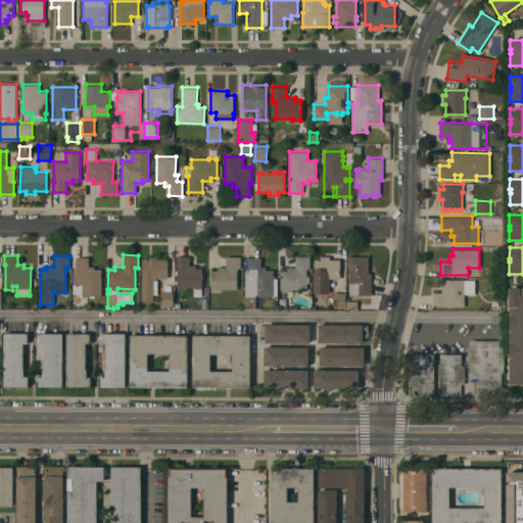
[(147,258),(147,255),(158,255),(158,258),(169,258),(168,278),(157,278),(157,294),(153,294),(153,300),(142,300),(142,277),(142,258),(147,258)]
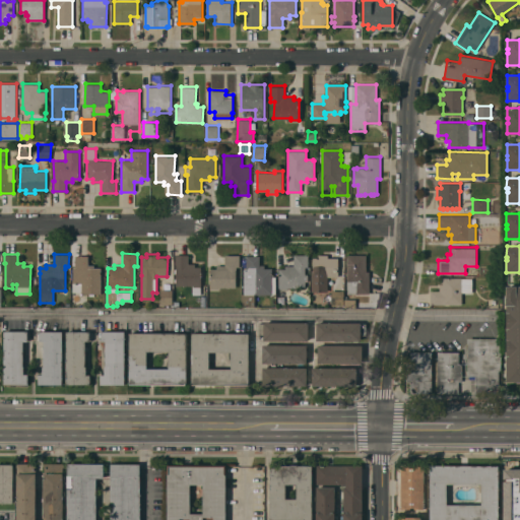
[(188,263),(195,263),(195,266),(201,266),(200,295),(193,295),(193,285),(176,285),(176,281),(175,281),(175,278),(176,278),(176,273),(175,273),(175,269),(176,269),(176,264),(176,254),(189,254),(188,263)]
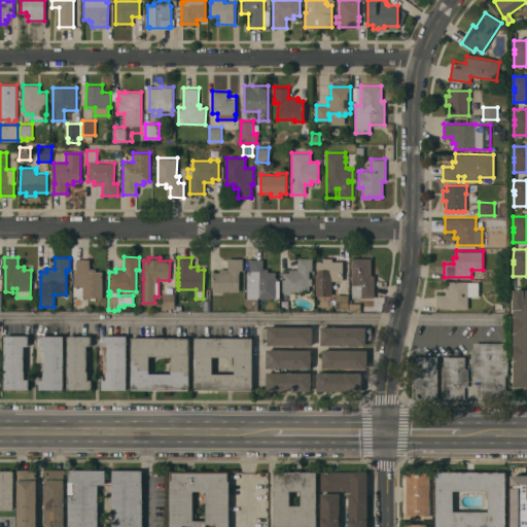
[(283,272),(289,272),(289,269),(297,269),(297,257),(312,257),(312,270),(309,270),(309,278),(312,278),(312,284),(309,284),(309,291),(291,291),(291,292),(283,292),(283,290),(283,272)]
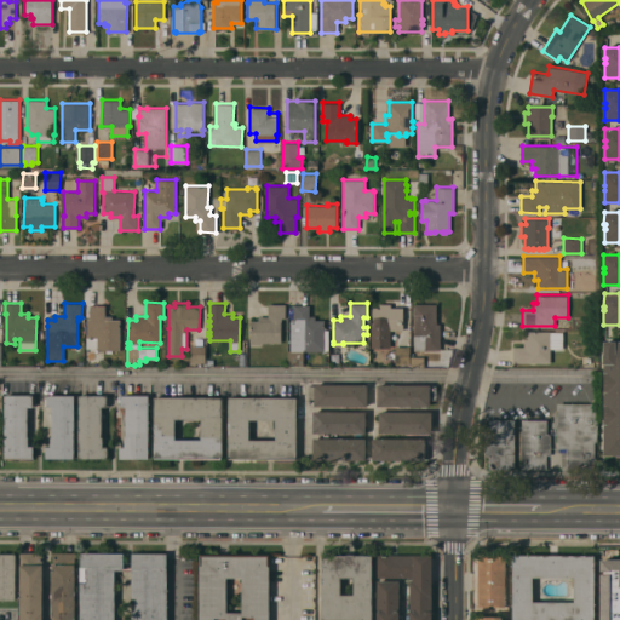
[(372,322),(373,322),(373,303),(391,303),(391,308),(403,306),(403,327),(391,327),(391,348),(372,348),(372,322)]
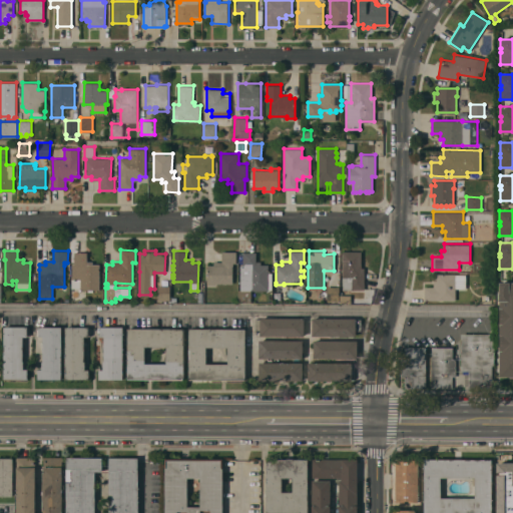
[(365,290),(343,290),(343,251),(361,250),(362,268),(365,268),(365,290)]
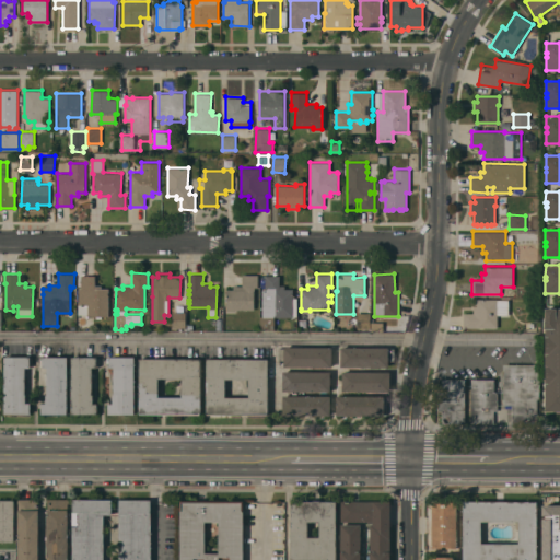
[(108,316),(102,316),(102,318),(96,318),(96,316),(89,316),(89,314),(78,314),(78,304),(79,304),(79,288),(81,288),(81,275),(95,275),(95,286),(102,286),(102,288),(108,288),(108,316)]
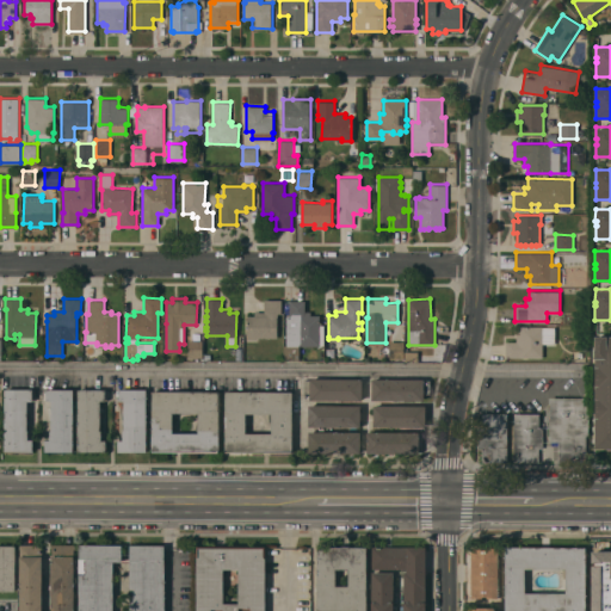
[(282,300),(282,313),(278,313),(278,338),(257,338),(257,339),(247,339),(248,315),(254,315),(254,312),(265,312),(265,300),(282,300)]
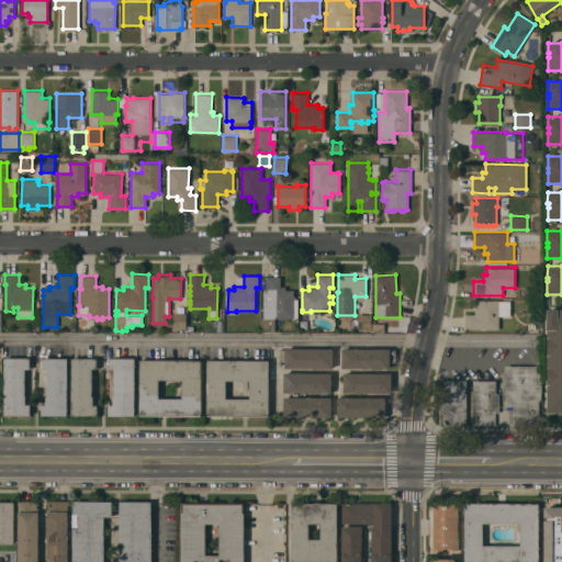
[(263,290),(267,290),(267,276),(281,276),(280,285),(285,285),(285,290),(294,290),(294,299),(299,299),(299,317),(276,317),(276,330),(261,330),(261,317),(263,317),(263,290)]
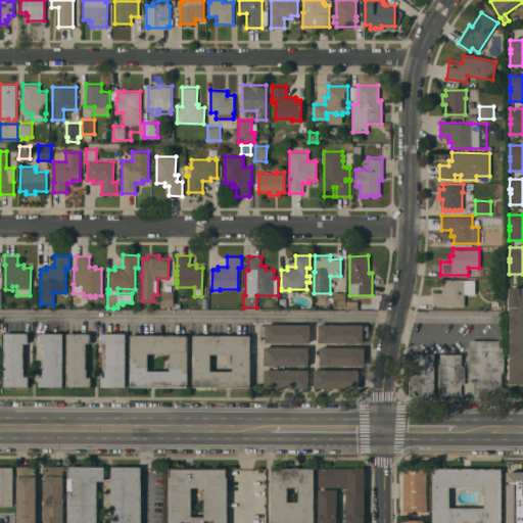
[(475,280),(475,293),(464,293),(464,305),(461,305),(461,306),(458,306),(458,305),(452,305),(452,306),(447,306),(447,305),(432,305),(432,292),(441,292),(441,285),(444,285),(444,279),(464,279),(464,280),(470,280),(475,280)]
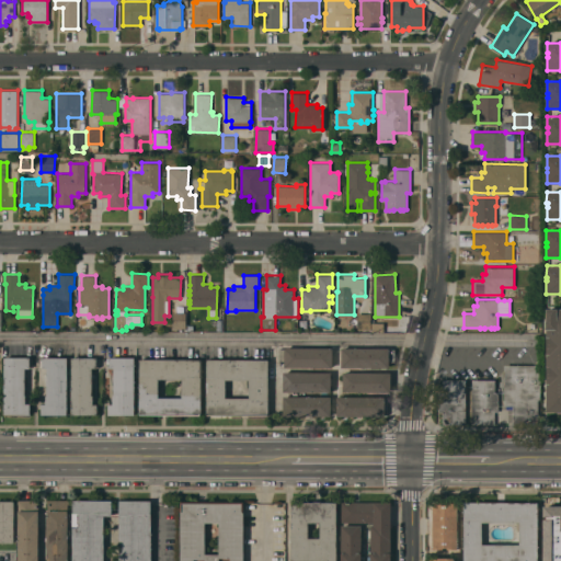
[(560,412),(558,412),(547,412),(547,309),(560,309),(560,412)]
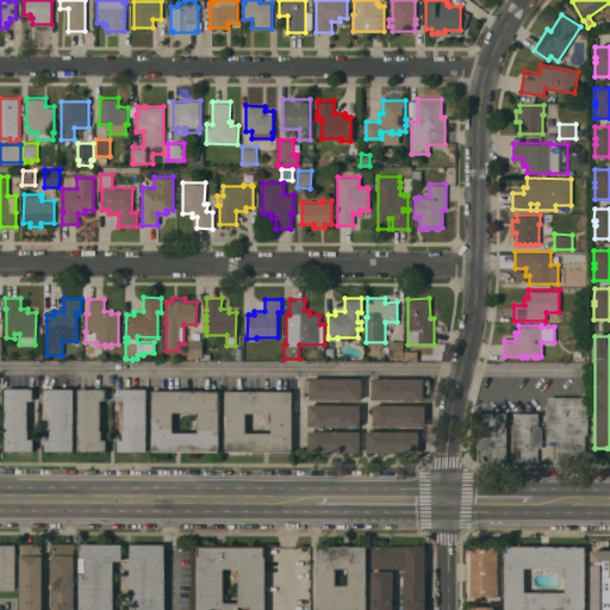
[(203,340),(203,356),(187,356),(188,338),(203,340)]
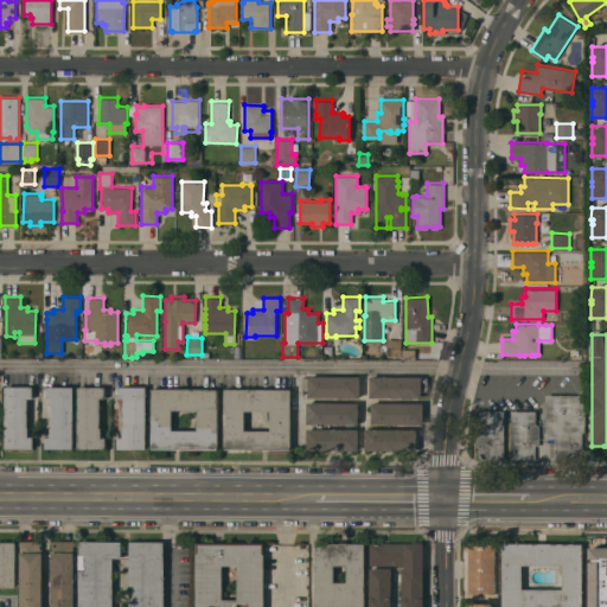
[(402,356),(387,356),(387,339),(402,339),(402,349),(402,356)]
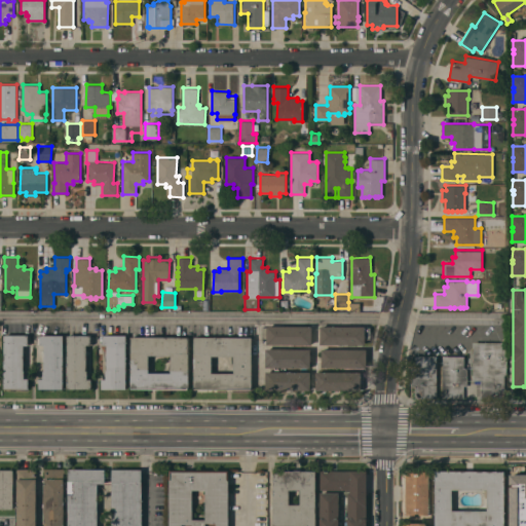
[(348,302),(361,302),(361,310),(348,310),(348,308),(348,302)]
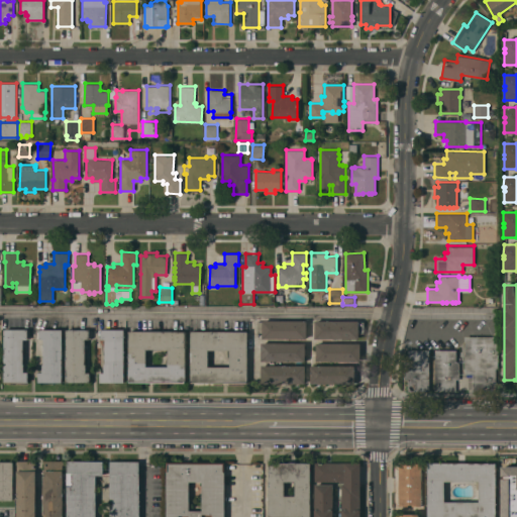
[(263,338),(263,332),(257,332),(257,321),(263,321),(263,320),(306,320),(306,338),(263,338)]
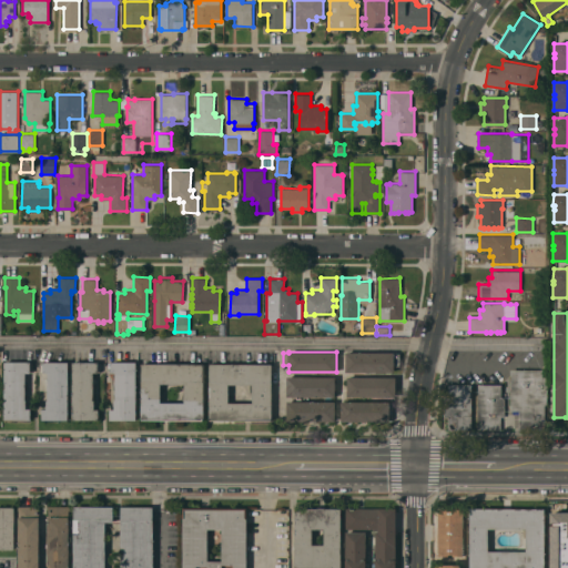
[(394,352),(394,353),(399,353),(399,365),(394,365),(394,372),(346,372),(346,352),(394,352)]
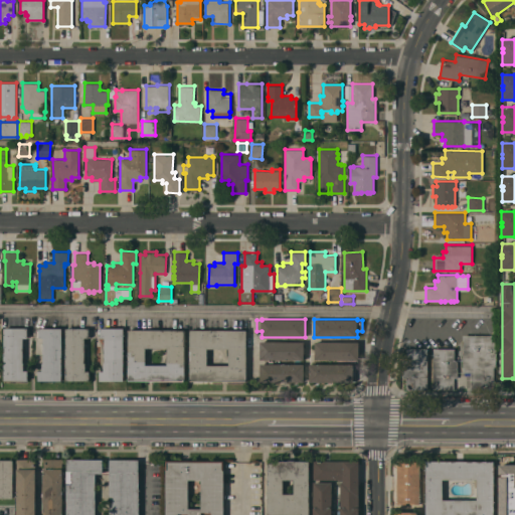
[(4,380),(4,327),(27,328),(27,329),(30,329),(29,336),(28,336),(28,338),(23,337),(23,342),(25,342),(25,345),(23,345),(23,362),(23,370),(28,370),(28,380),(4,380)]
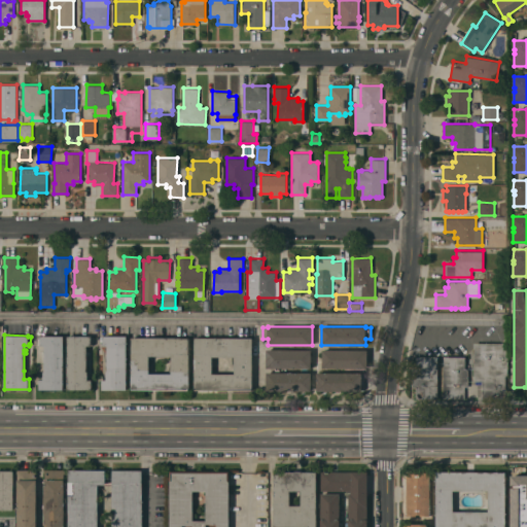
[(64,336),(63,389),(39,389),(39,379),(43,379),(43,371),(44,371),(44,354),(41,354),(41,351),(44,351),(44,345),(40,345),(40,344),(38,344),(38,336),(64,336)]
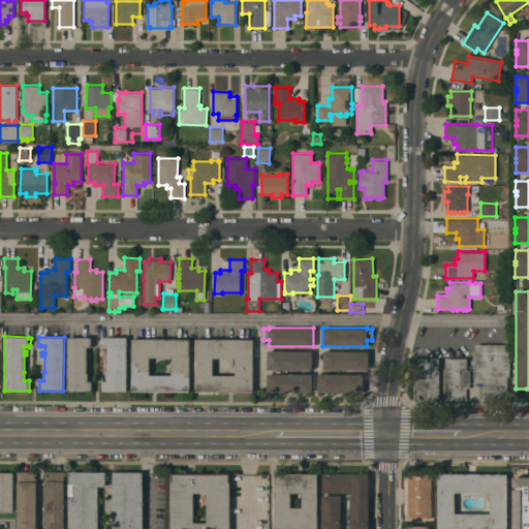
[(67,391),(67,337),(91,337),(93,337),(93,346),(92,346),(87,346),(87,351),(89,352),(89,355),(87,355),(87,372),(88,372),(88,381),(92,381),(92,391),(67,391)]
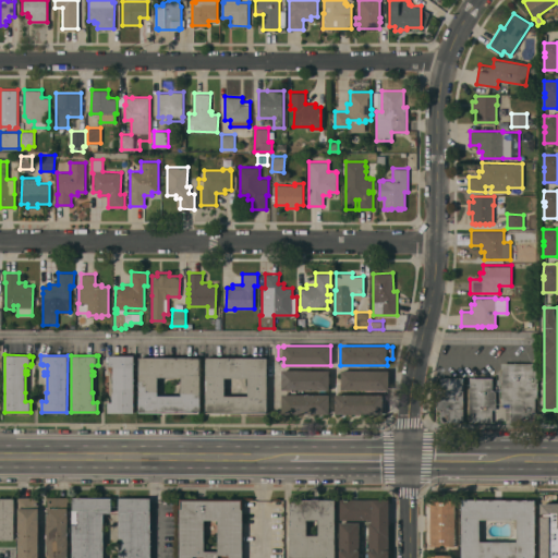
[(107,355),(134,355),(134,412),(108,412),(108,402),(112,402),(112,393),(113,393),(113,375),(110,375),(110,372),(113,372),(113,365),(108,365),(107,365),(107,355)]
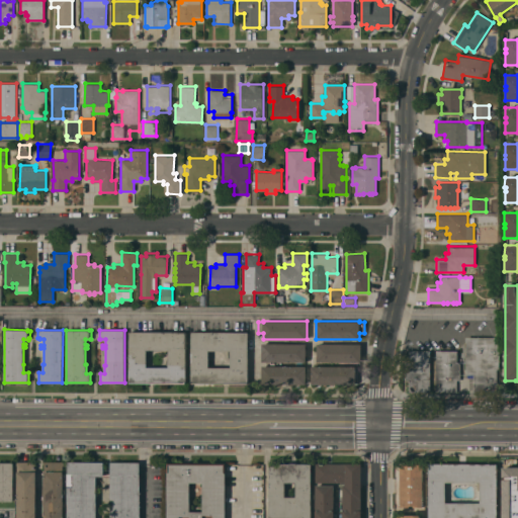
[(128,382),(130,331),(186,332),(185,382),(128,382)]
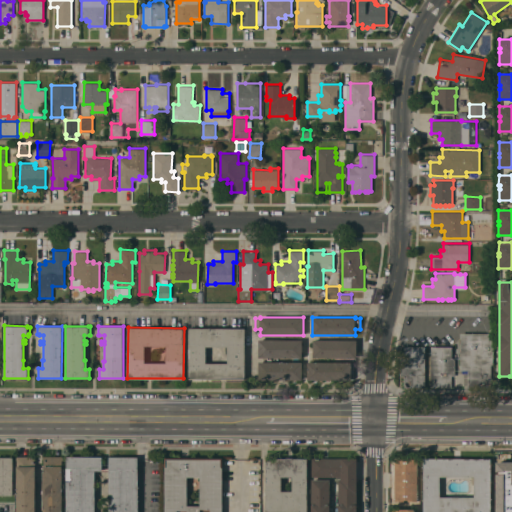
[(188,378),(189,327),(245,328),(244,378),(188,378)]
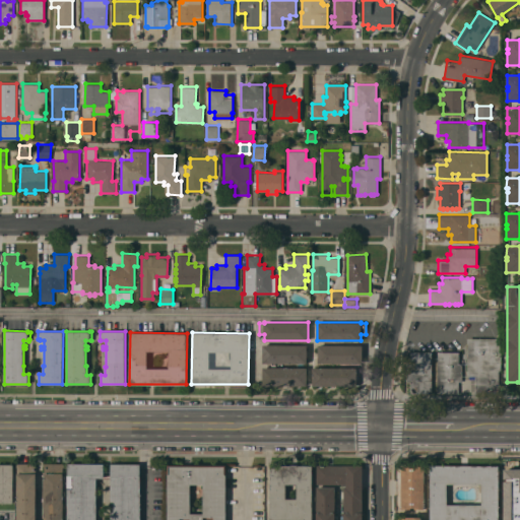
[(497,338),(497,342),(501,342),(501,370),(499,370),(499,392),(475,392),(475,379),(469,379),(469,376),(467,376),(467,338),(497,338)]
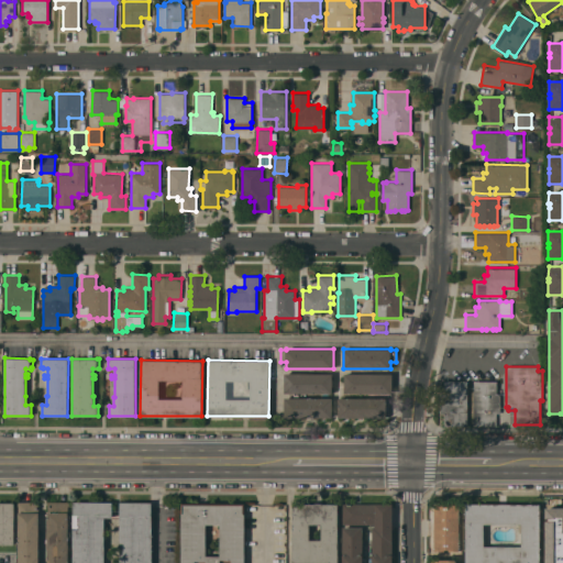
[(285,373),(332,373),(332,393),(285,393),(285,373)]
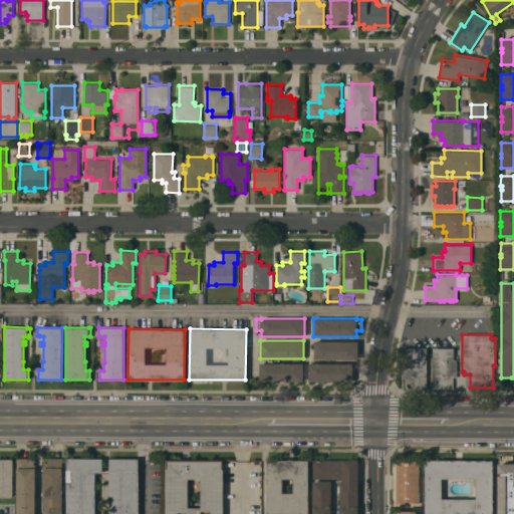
[(357,340),(357,358),(314,358),(314,340),(357,340)]
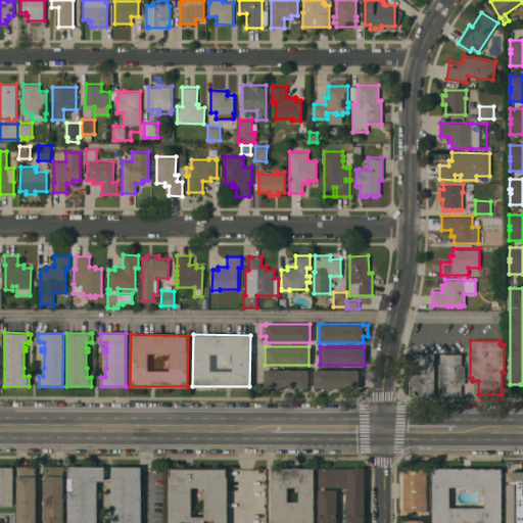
[(434,395),(413,395),(413,383),(410,383),(410,366),(413,366),(413,353),(434,353),(434,395)]
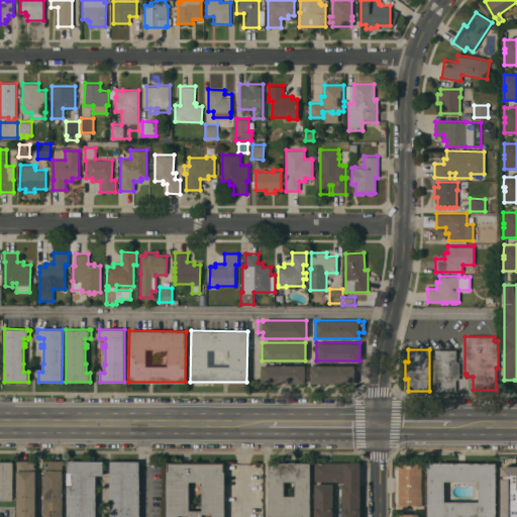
[(435,391),(435,349),(455,349),(455,362),(459,362),(458,379),(455,379),(455,391),(435,391)]
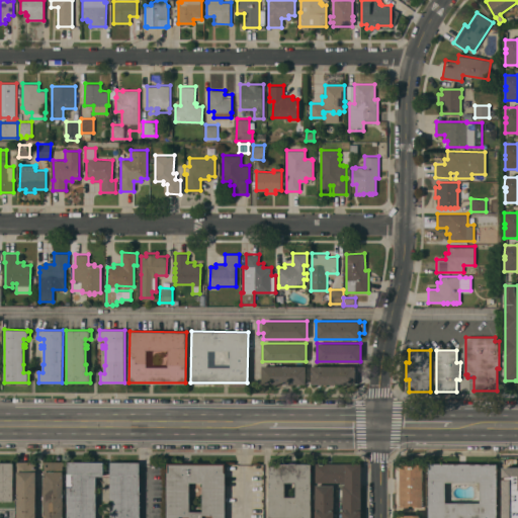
[(261,383),(262,365),(306,366),(306,383),(261,383)]
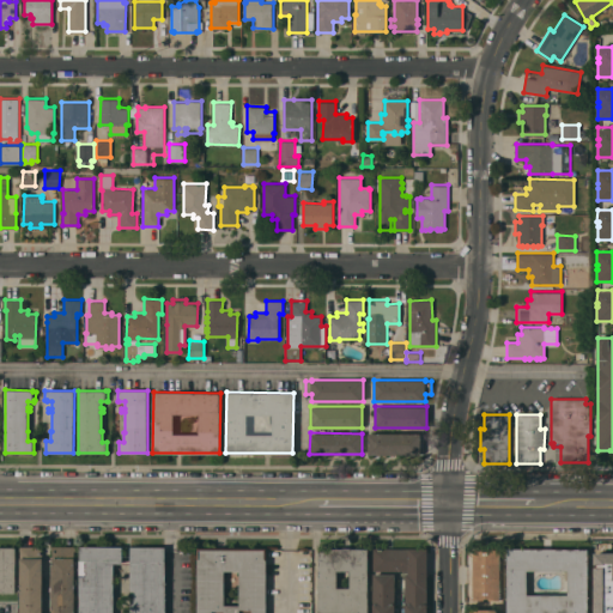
[(423,434),(423,455),(368,454),(369,432),(423,434)]
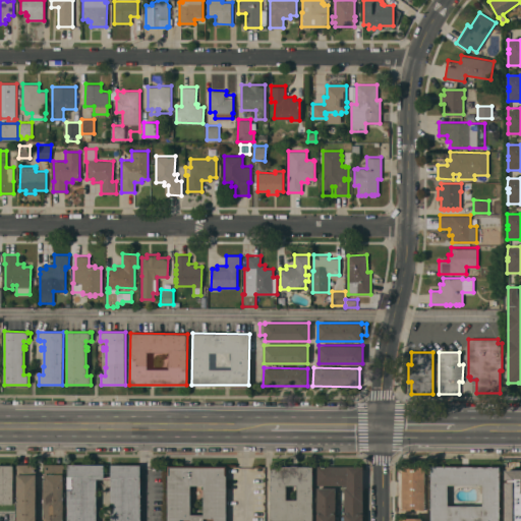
[(17,520),(17,468),(16,468),(16,464),(36,464),(36,498),(39,498),(39,502),(36,502),(36,520),(17,520)]
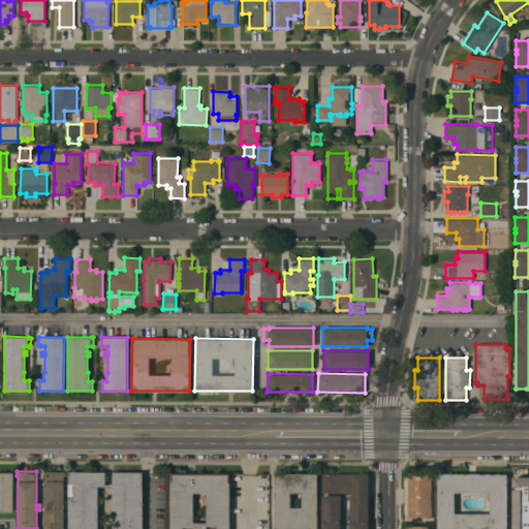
[(44,528),(44,509),(42,509),(42,506),(44,506),(44,471),(65,471),(65,475),(64,475),(64,528),(44,528)]
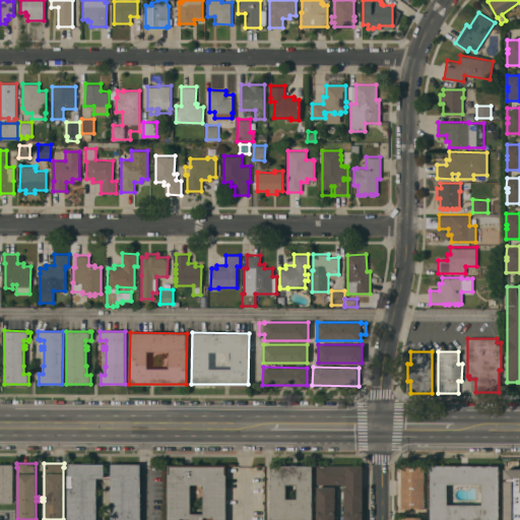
[(111,463),(140,463),(140,519),(67,519),(67,463),(104,463),(104,475),(104,477),(96,477),(96,519),(111,519),(111,477),(111,474),(111,463)]
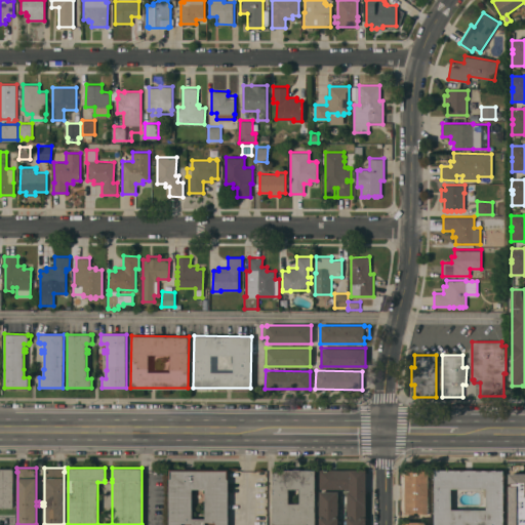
[(13,507),(0,507),(0,469),(13,469),(13,507)]
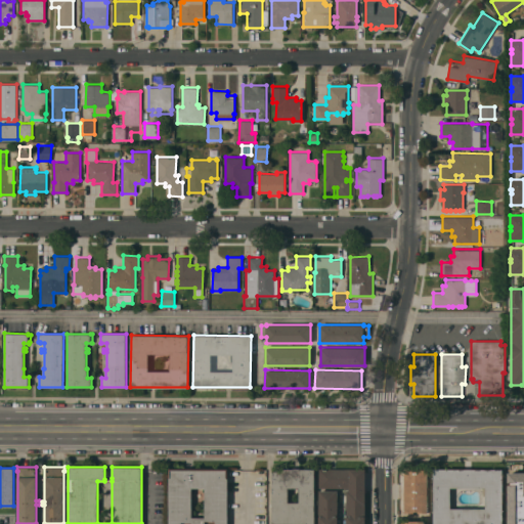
[(169,523),(169,468),(227,468),(227,523),(169,523)]
